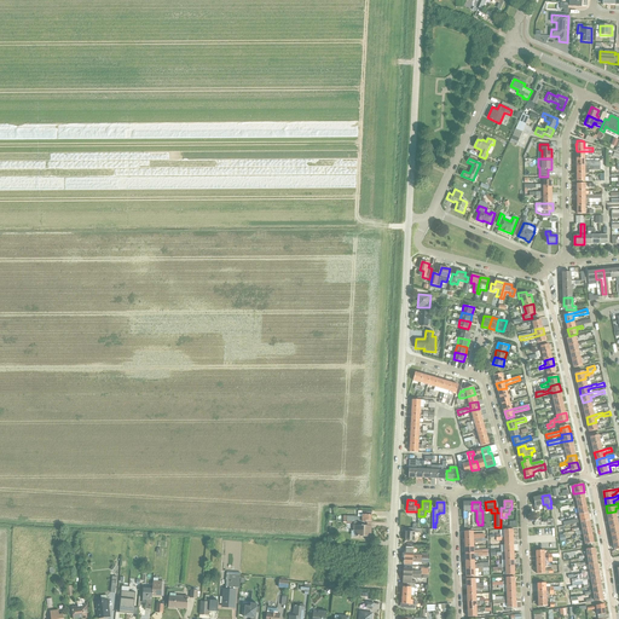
[(607,513),(609,521),(617,519),(617,515),(618,514),(618,510),(615,512),(607,513)]
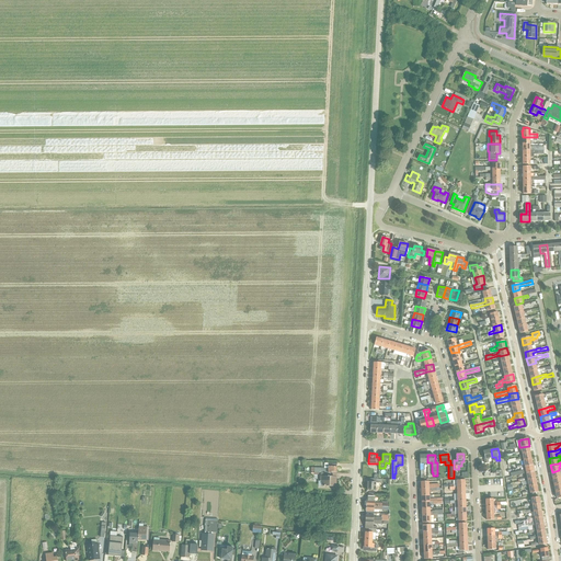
[(331,472),(336,472),(338,464),(324,464),(324,468),(315,468),(311,468),(311,469),(309,469),(309,471),(311,471),(315,472),(319,473),(321,473),(331,473),(331,472)]
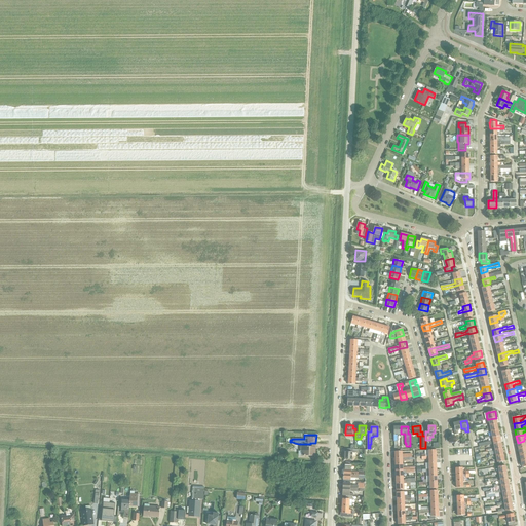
[(494,444),(501,443),(499,437),(493,438),(493,441),(479,444),(480,447),(494,444)]
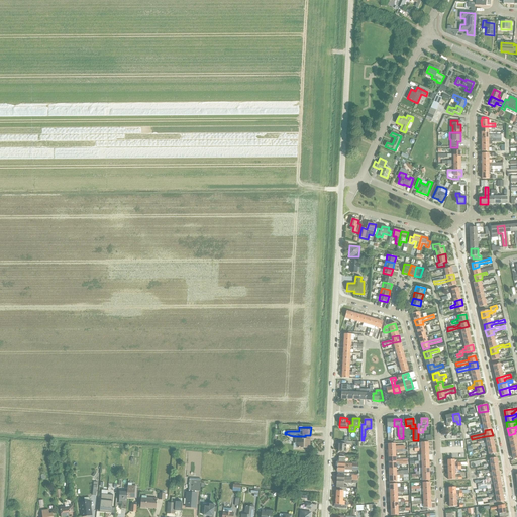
[(305,436),(296,436),(295,439),(295,443),(294,443),(293,447),(297,447),(297,448),(310,448),(310,439),(310,435),(305,435),(305,436)]
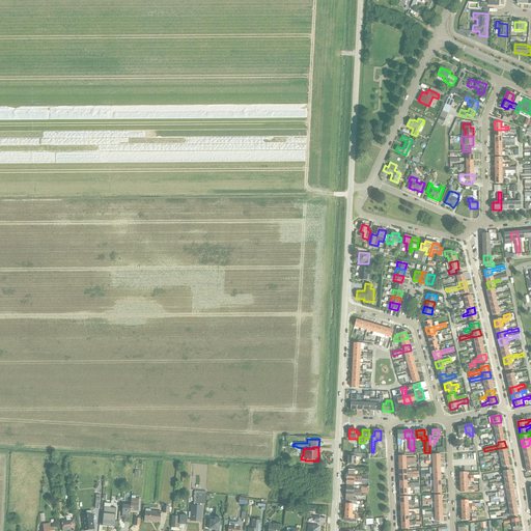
[(359,457),(361,457),(362,453),(348,453),(347,464),(356,465),(356,460),(359,460),(359,457)]
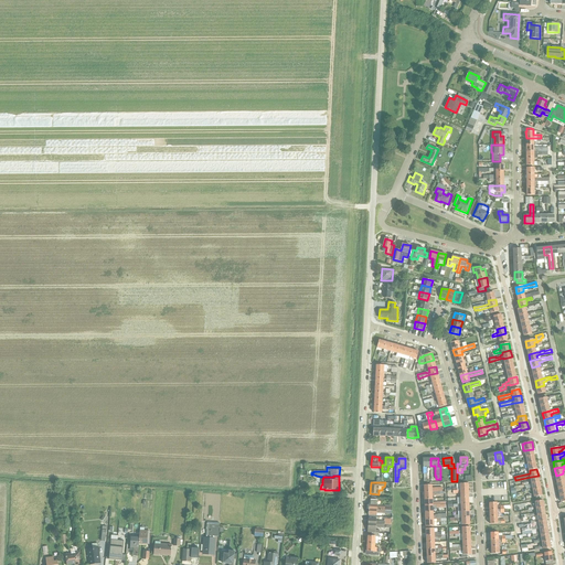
[(370,503),(369,510),(391,510),(392,505),(386,505),(385,508),(377,507),(377,500),(370,500),(370,503)]
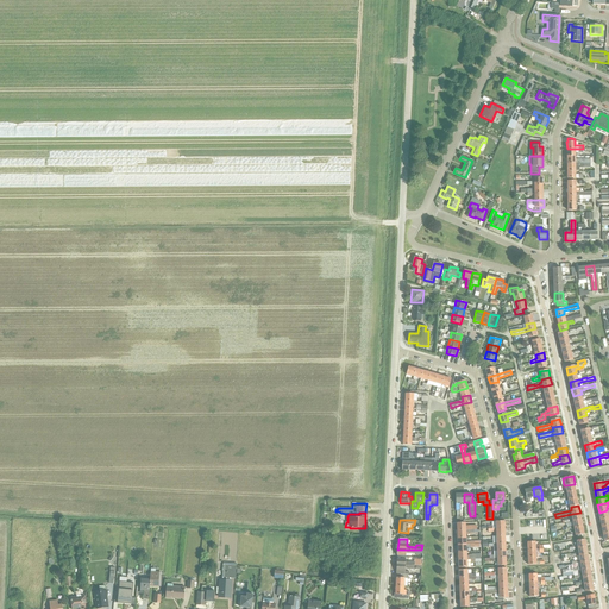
[(578,548),(586,547),(585,539),(577,541),(578,545),(575,545),(575,546),(560,548),(562,551),(578,548)]
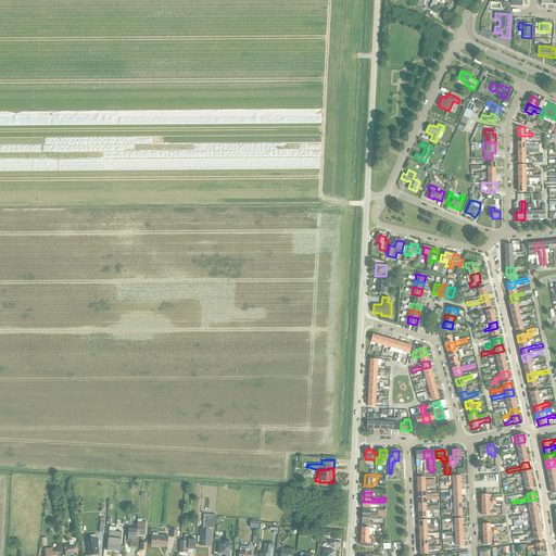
[(522,519),(514,520),(514,523),(522,521),(528,520),(531,520),(539,519),(538,513),(530,514),(531,517),(527,517),(527,518),(522,519)]
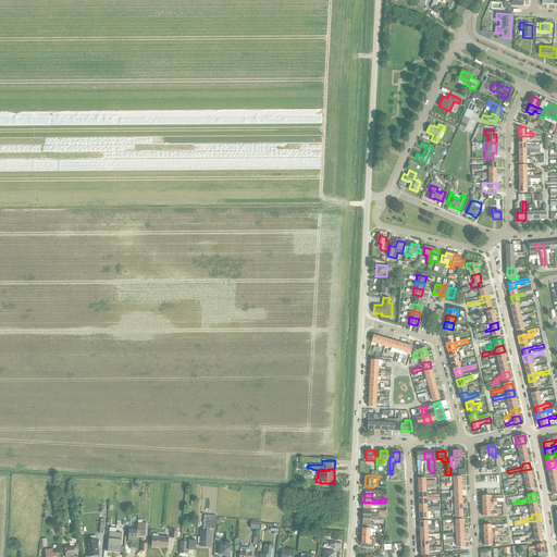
[(199,537),(198,543),(201,543),(200,546),(210,547),(211,530),(211,529),(215,529),(217,517),(215,517),(217,516),(205,515),(205,517),(203,517),(203,529),(203,530),(200,530),(200,537),(199,537)]
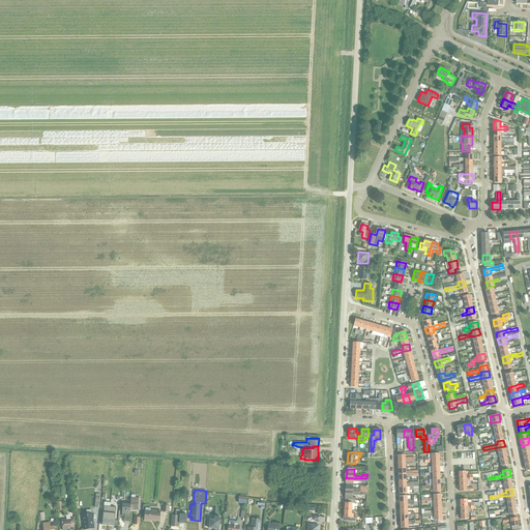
[(361,493),(346,492),(345,499),(356,500),(356,497),(353,497),(353,495),(361,495),(361,493)]
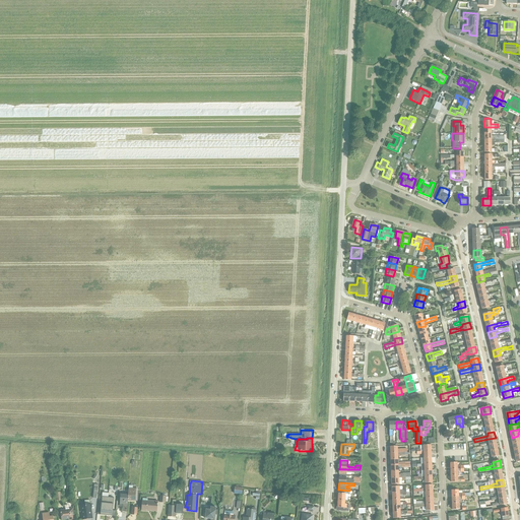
[(491,494),(498,493),(505,492),(504,485),(497,486),(498,490),(494,490),(495,491),(491,492),(491,494)]
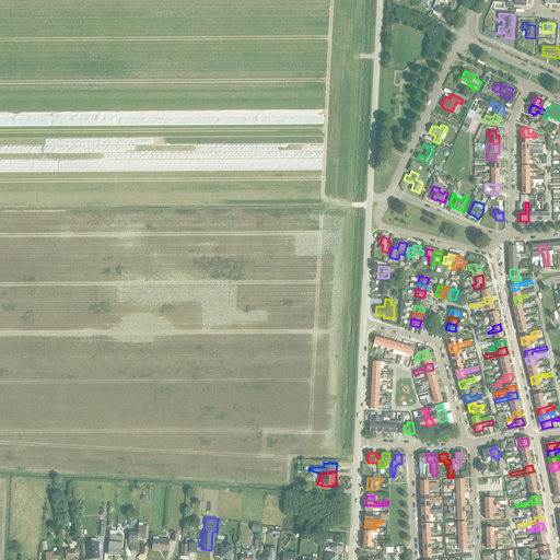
[(253,524),(252,532),(258,533),(257,534),(260,534),(260,533),(261,525),(253,524)]
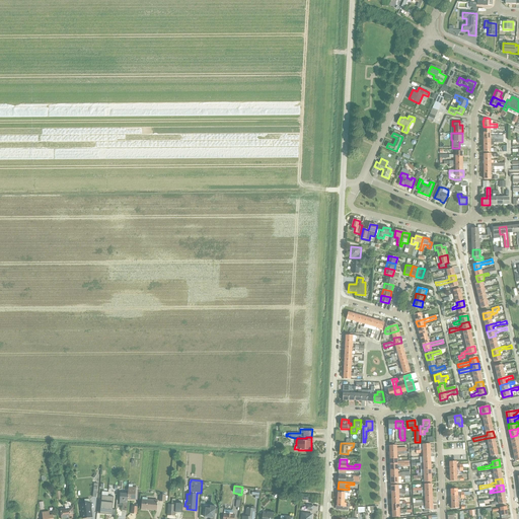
[(128,492),(128,500),(136,500),(137,500),(138,488),(129,488),(128,492)]
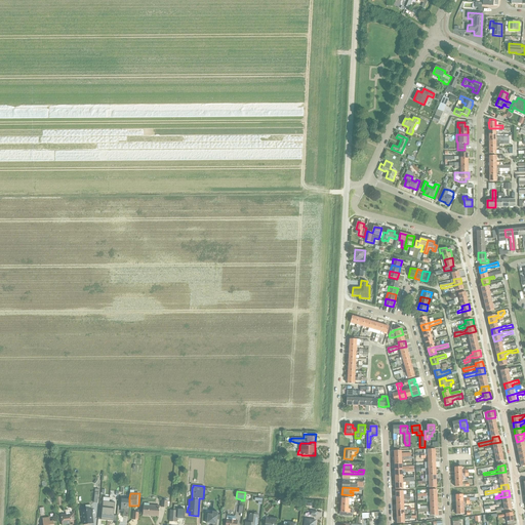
[(255,497),(254,500),(258,501),(257,503),(261,505),(263,498),(264,498),(265,494),(258,494),(258,498),(255,497)]
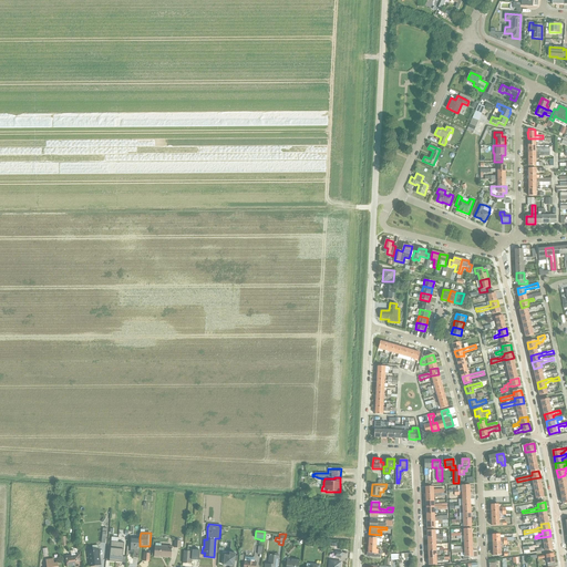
[(369,537),(369,545),(377,546),(380,546),(380,537),(380,535),(373,535),(373,538),(369,537)]
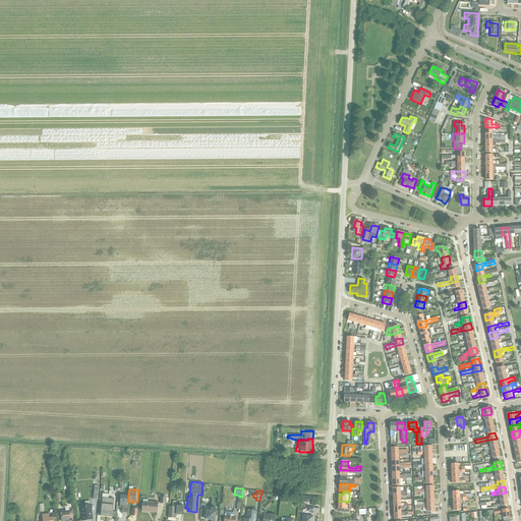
[(497,498),(493,499),(493,501),(500,500),(507,499),(506,493),(499,494),(500,497),(497,497),(497,498)]
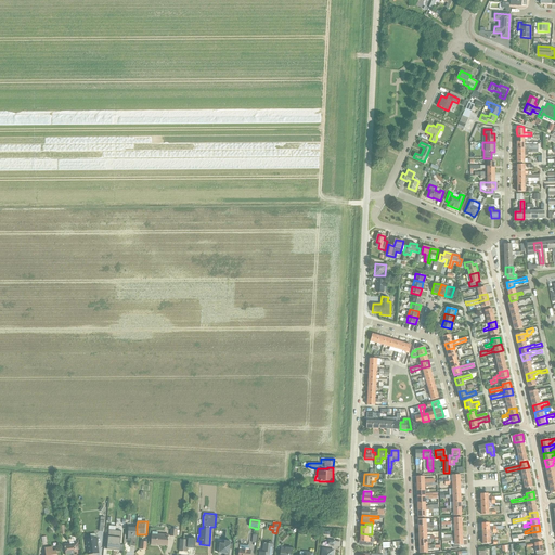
[(137,534),(137,526),(133,526),(133,527),(129,527),(128,538),(128,541),(131,541),(130,546),(136,546),(137,534)]
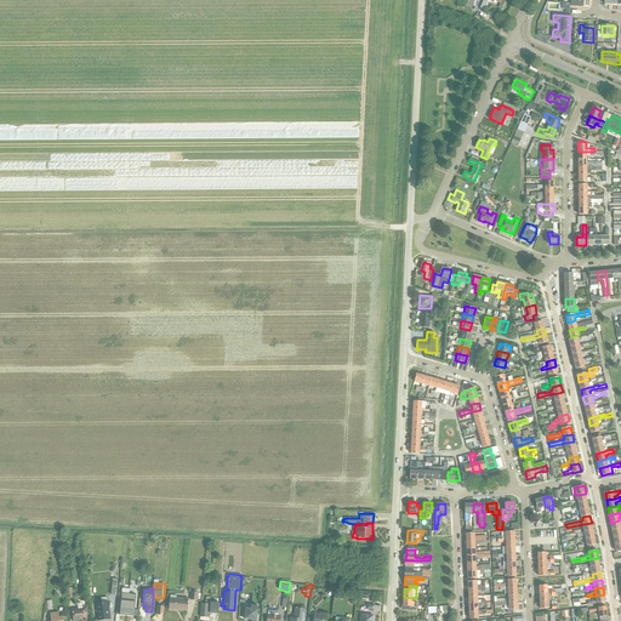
[(192,592),(191,600),(198,600),(198,599),(200,599),(201,593),(199,593),(199,590),(194,590),(194,592),(192,592)]
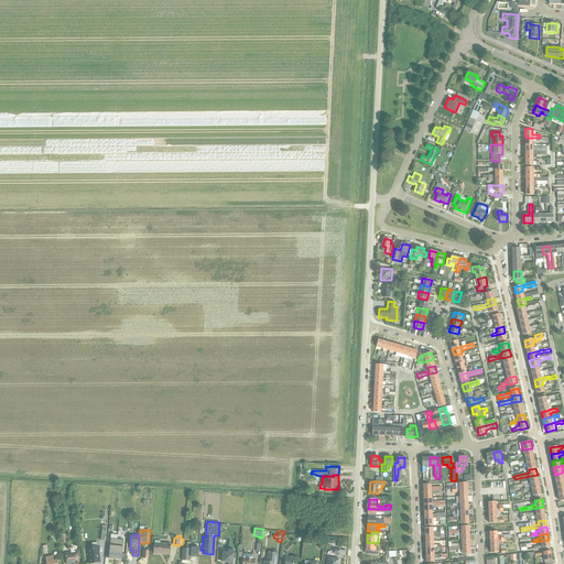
[(154,543),(153,554),(159,554),(159,553),(162,553),(162,554),(171,554),(172,543),(161,542),(161,541),(155,540),(154,543)]
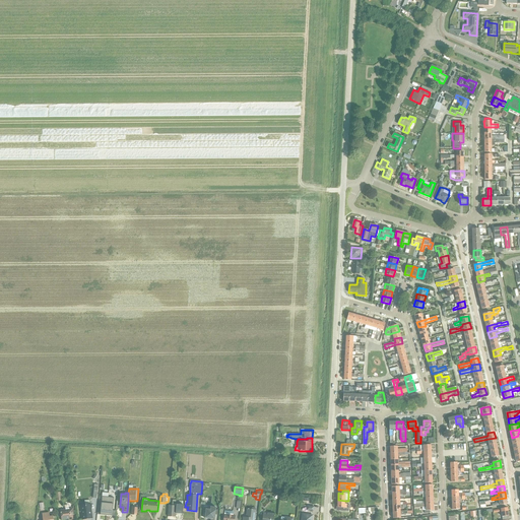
[(506,498),(499,499),(500,502),(497,502),(497,503),(493,504),(493,506),(500,505),(507,504),(506,498)]
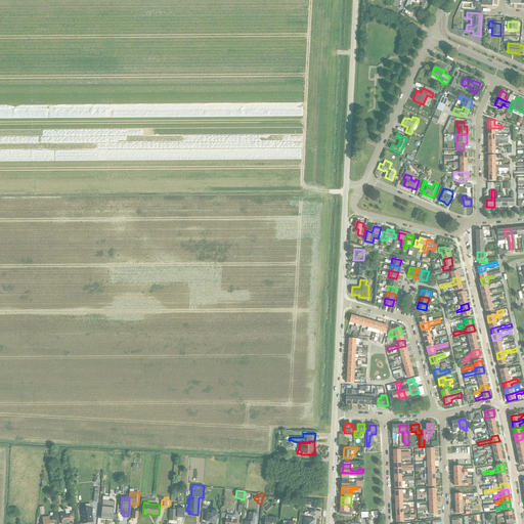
[(86,508),(81,509),(83,523),(93,523),(91,507),(91,508),(90,504),(85,505),(86,508)]
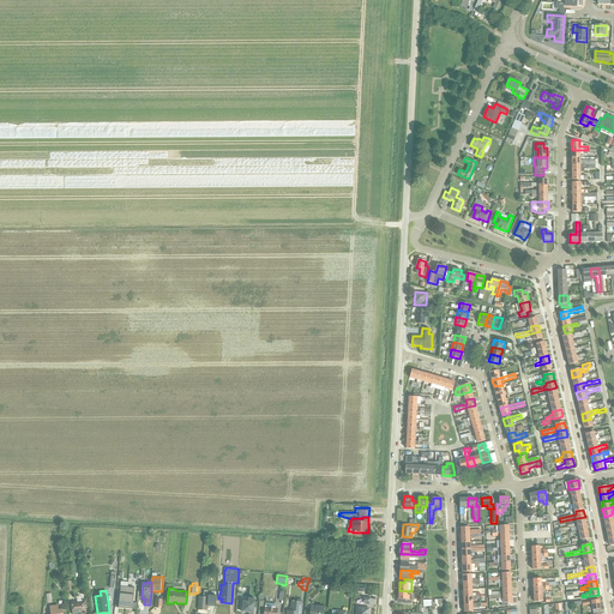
[(199,596),(198,611),(208,611),(208,607),(208,595),(209,590),(204,590),(204,597),(199,596)]
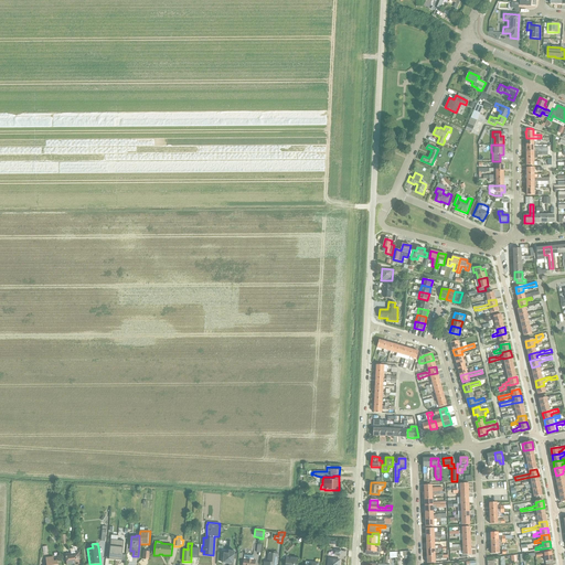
[(375,544),(368,543),(366,551),(371,551),(371,554),(380,555),(380,552),(381,552),(382,550),(379,548),(379,547),(375,547),(375,544)]
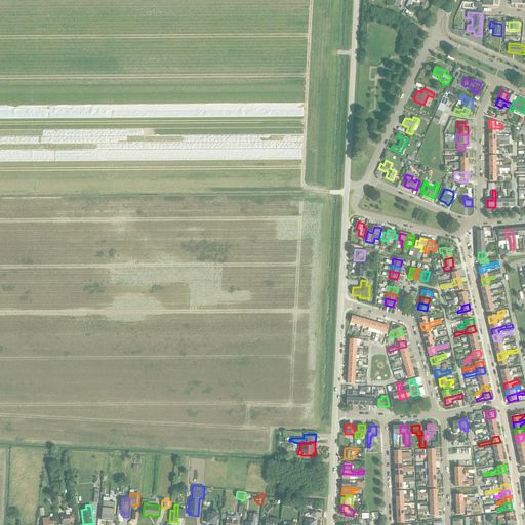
[(428,509),(420,509),(420,510),(418,510),(418,513),(431,512),(431,515),(429,515),(430,518),(435,518),(435,515),(438,515),(438,509),(428,509)]
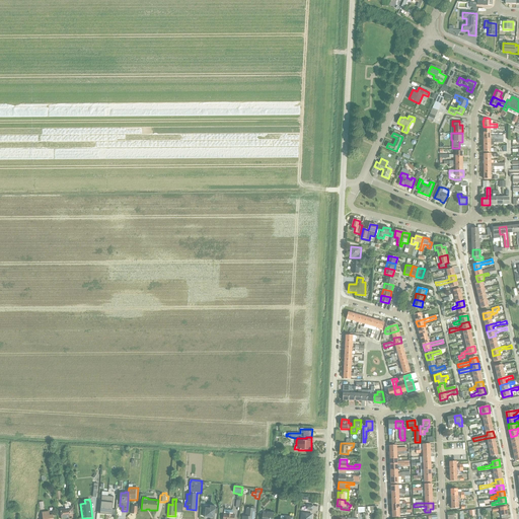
[(206,508),(205,517),(211,518),(210,518),(214,518),(216,507),(210,506),(210,509),(206,508)]
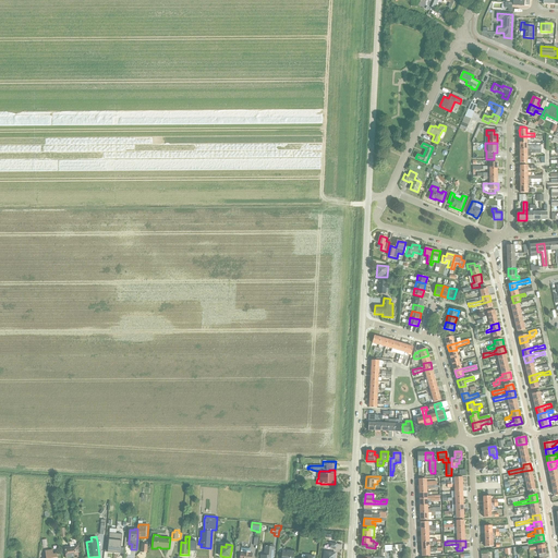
[(71,546),(65,547),(65,557),(68,557),(74,557),(79,557),(80,557),(79,545),(74,546),(74,545),(70,545),(71,546)]
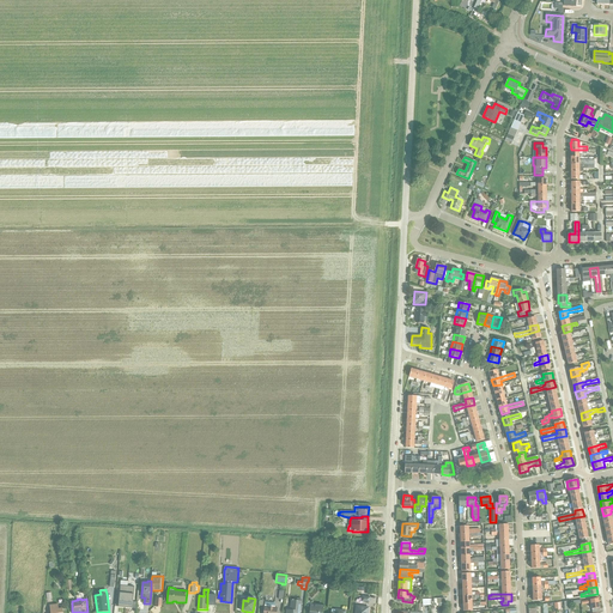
[(590,600),(582,601),(582,605),(592,604),(592,608),(592,612),(596,612),(599,612),(599,608),(600,608),(599,599),(590,600)]
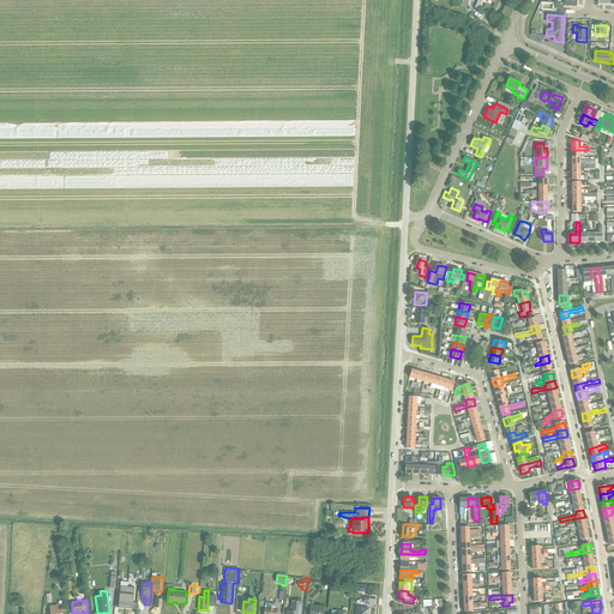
[(288,611),(287,613),(300,613),(302,602),(292,601),(290,611),(288,611)]
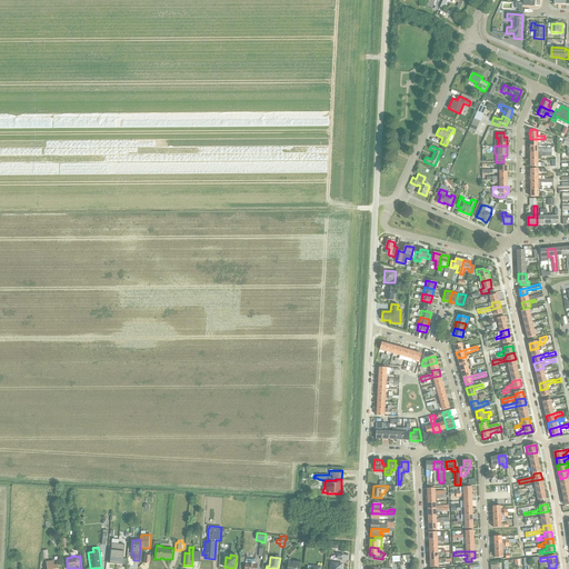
[(246,559),(245,568),(257,568),(258,565),(256,563),(256,560),(246,559)]
